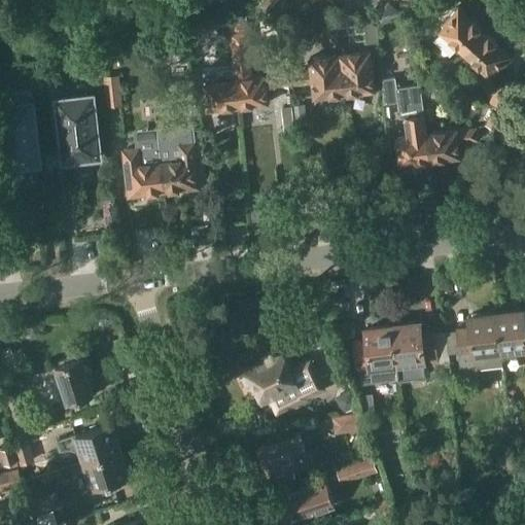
[(443,23),(445,25),(438,33),(461,55),(482,32),(456,8),(443,23)]
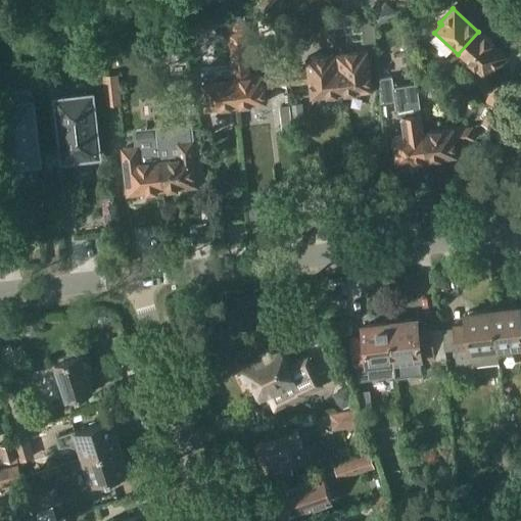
[(232,79),(234,79),(237,107),(268,104),(266,88),(285,86),(283,73),(248,77),(243,31),(226,32),(230,68),(232,79)]
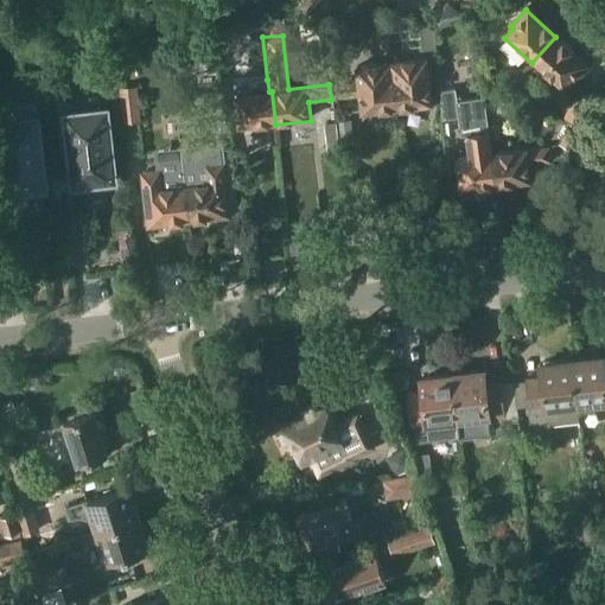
[(587,67),(555,37),(532,63),(561,90),(567,84),(570,86),(587,67)]
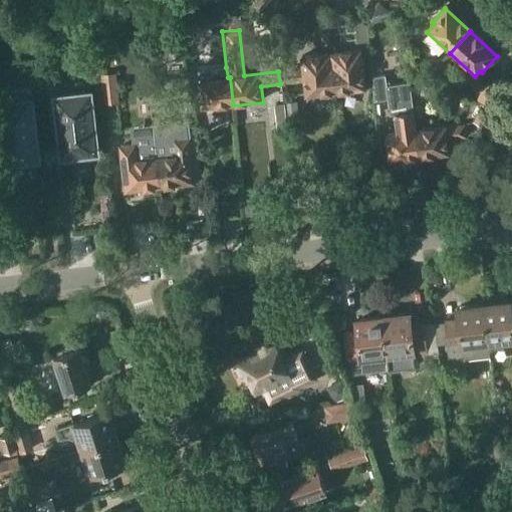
[(157,64),(183,61),(180,37),(165,39),(166,43),(154,45),(157,64)]
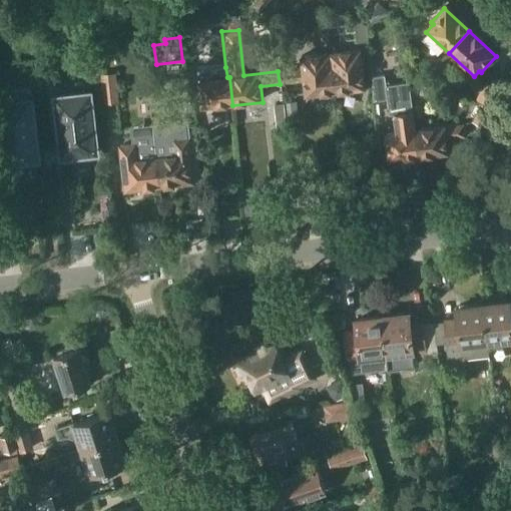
[(330,53),(333,93),(363,90),(359,50),(330,53)]
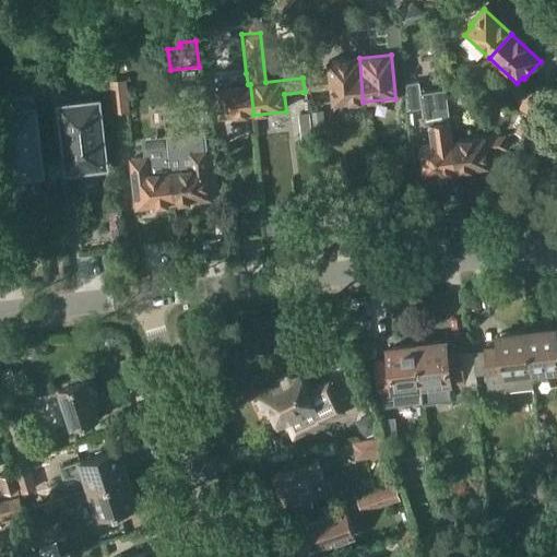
[(303,78),(305,92),(329,89),(331,105),(363,102),(359,58),(326,62),(328,74),(303,78)]
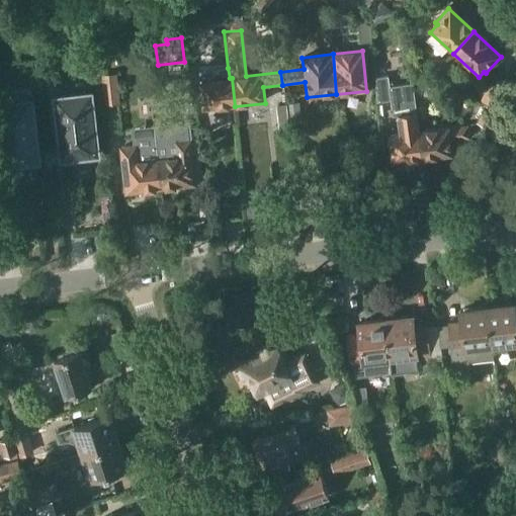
[(396,117),(398,135),(388,136),(391,163),(421,160),(415,113),(412,85),(389,87),(385,67),(372,70),(376,103),(390,101),(392,118),(396,117)]
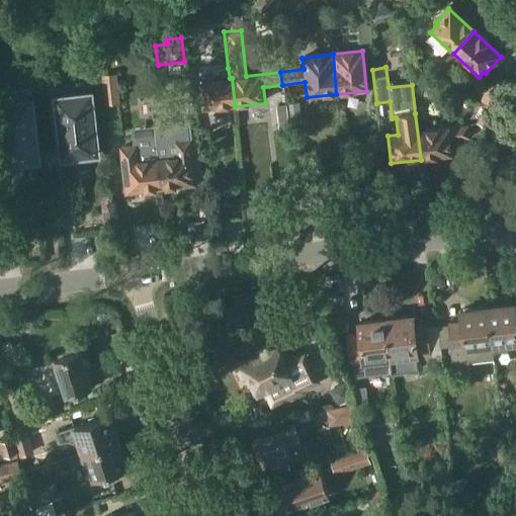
[(228,68),(197,71),(202,110),(235,106),(232,78),(230,78),(228,68)]
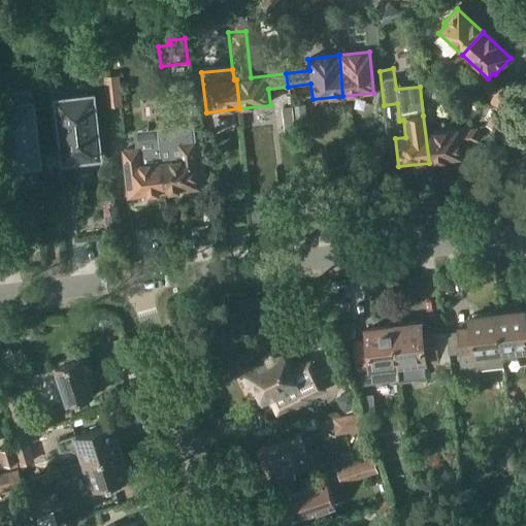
[(102,78),(105,108),(122,106),(119,76),(102,78)]
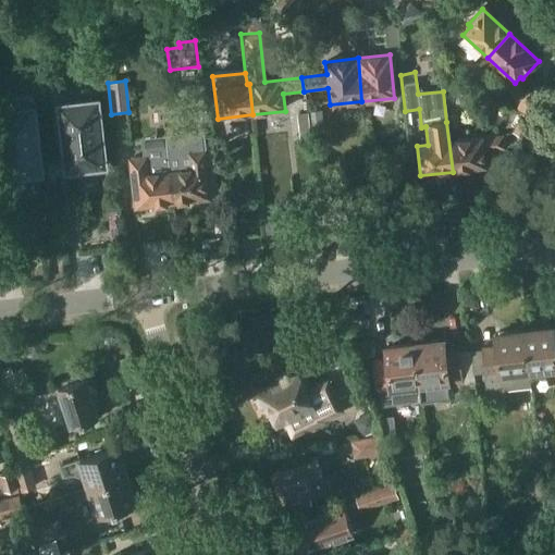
[(516,110),(529,115),(538,97),(523,91),(516,110)]
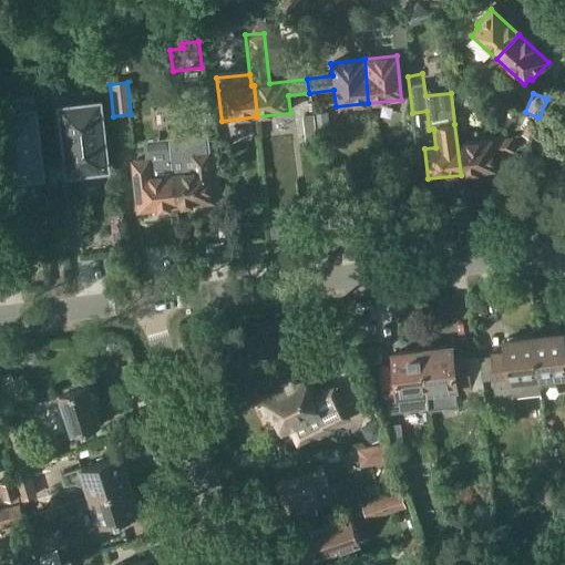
[(60,109),(68,173),(86,172),(86,175),(100,173),(100,170),(105,170),(98,104),(60,109)]
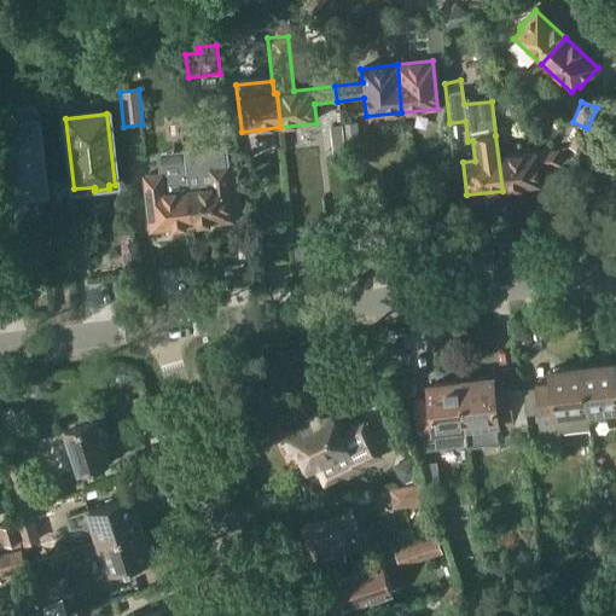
[(0,166),(4,197),(22,195),(23,199),(41,197),(41,193),(45,192),(36,121),(0,126),(0,166)]
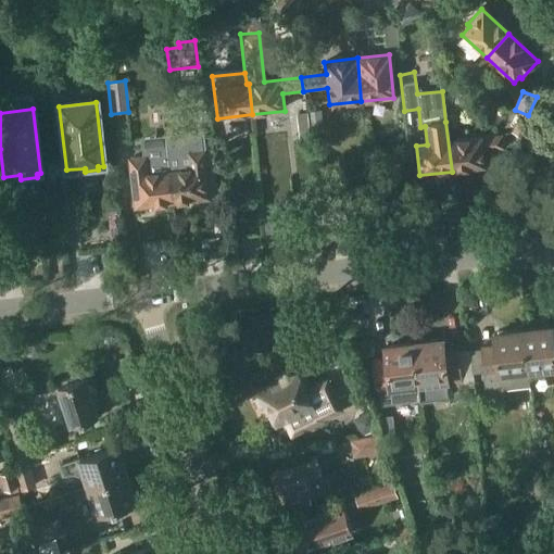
[(519,114),(511,135),(520,139),(529,118),(519,114)]
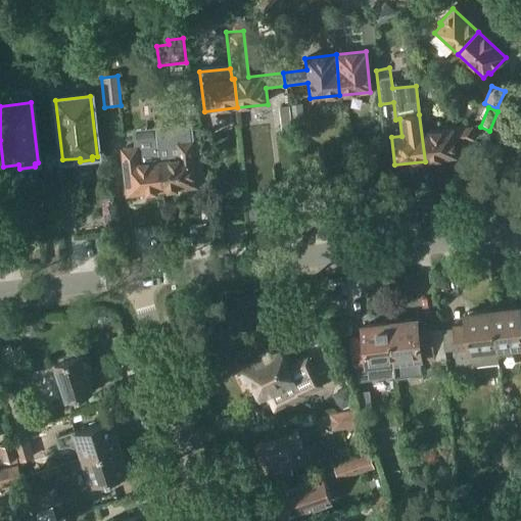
[(488,137),(509,146),(520,120),(520,117),(501,109),(488,137)]
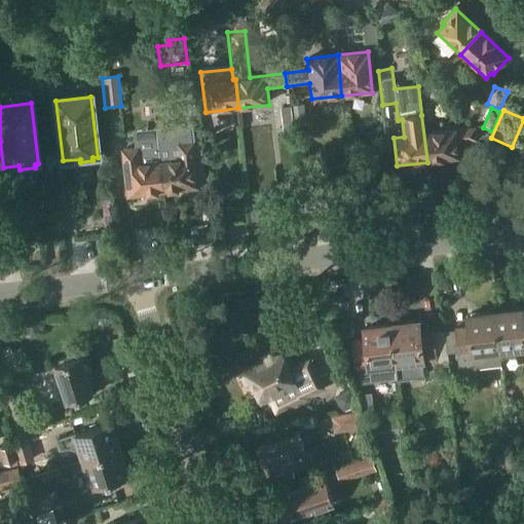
[(425,134),(422,115),(421,115),(427,162),(458,159),(456,143),(475,141),(474,128),(456,131),(456,129),(425,134)]
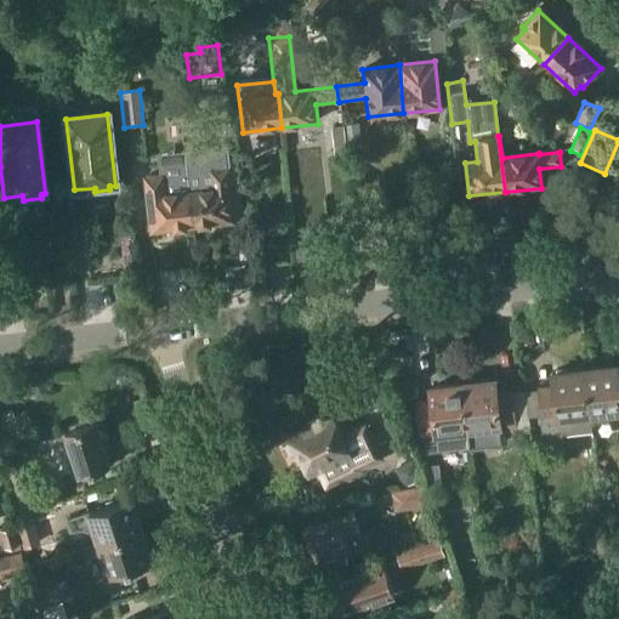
[(208,170),(210,188),(188,191),(192,228),(233,223),(227,168),(208,170)]
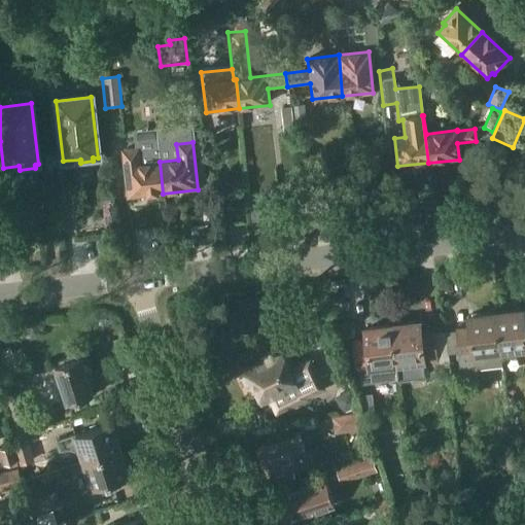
[(139,165),(137,148),(121,150),(127,198),(163,194),(160,162),(139,165)]
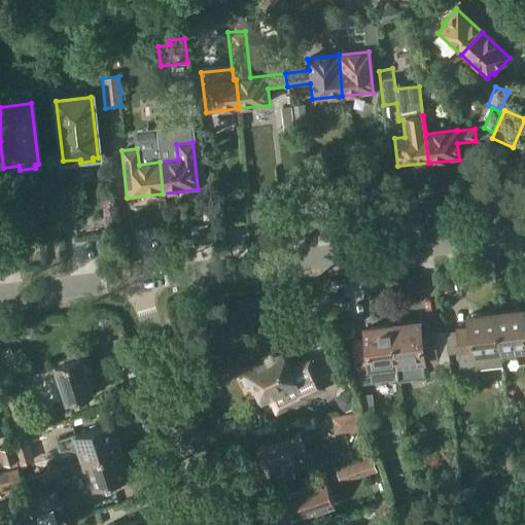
[(495,315),(500,355),(524,352),(524,323),(524,324),(523,312),(495,315)]
